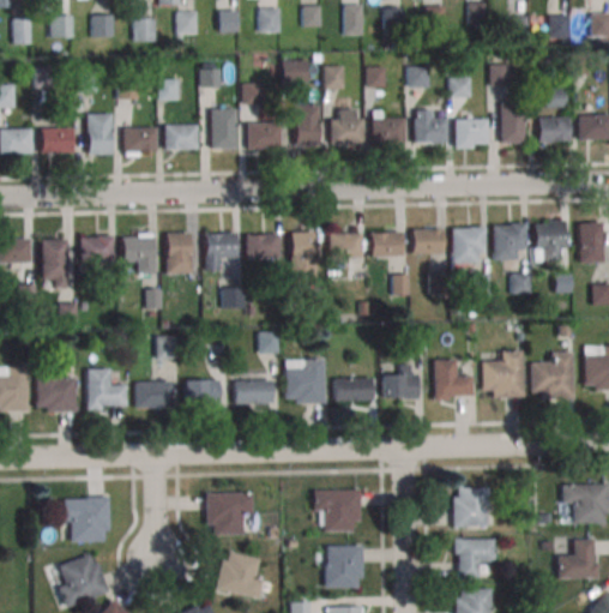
[(468,4),(487,2),(487,24),(469,24),(468,4)]
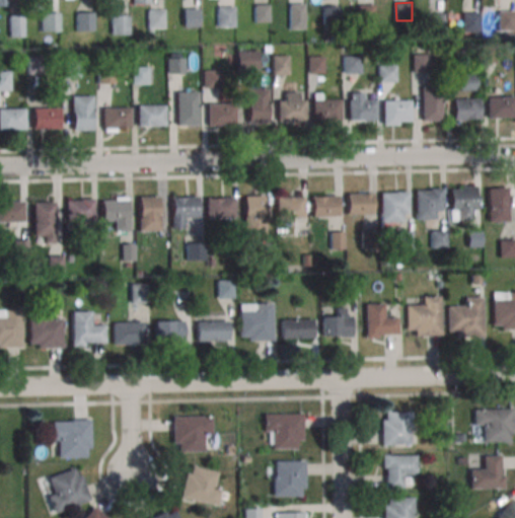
[(291,4),(307,4),(306,29),(291,30),(291,4)]
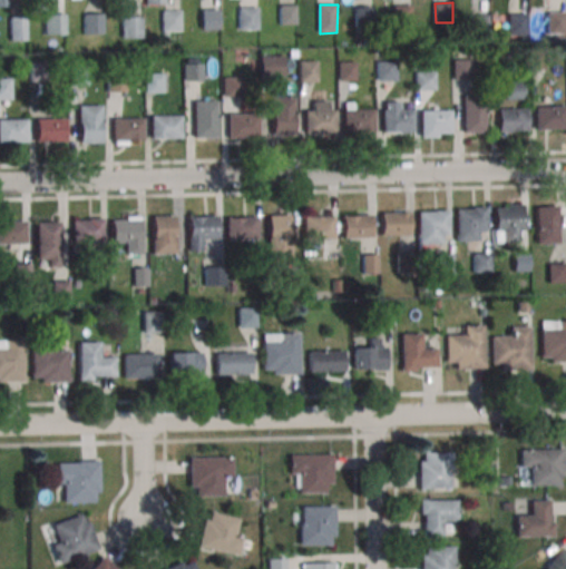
[(282,7),(299,6),(299,26),(282,26),(282,7)]
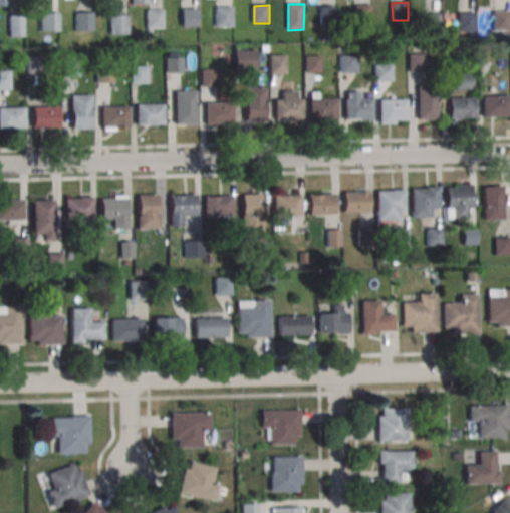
[(356,5),(373,5),(373,23),(356,23),(356,5)]
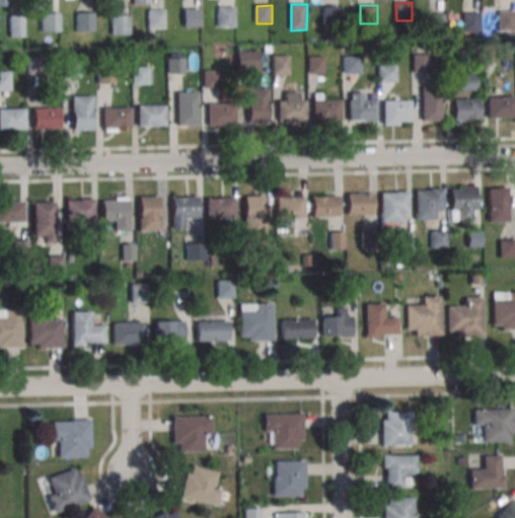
[(324,7),(342,7),(342,24),(324,24),(324,7)]
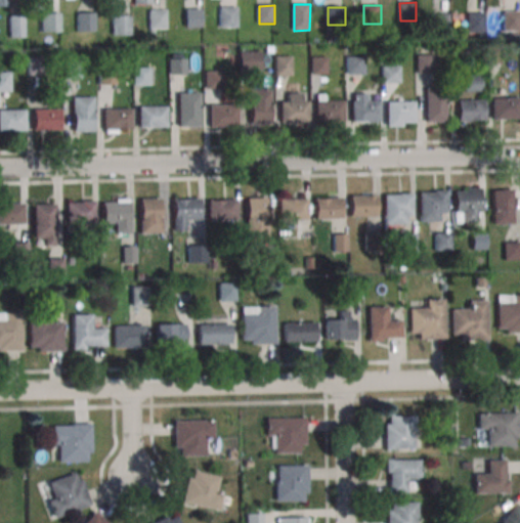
[(187,28),(204,28),(204,8),(187,8),(187,28)]
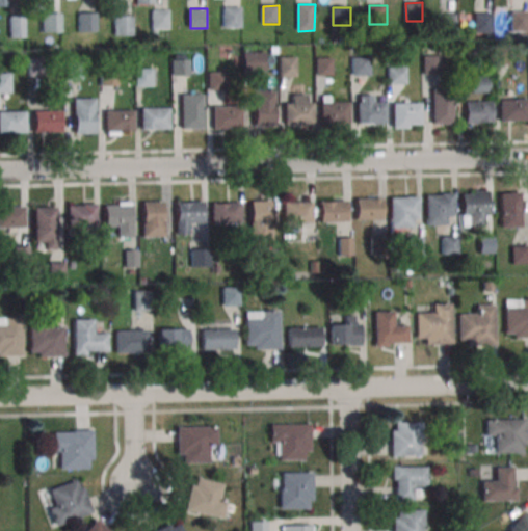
[(226,8),(243,8),(243,26),(226,26),(226,8)]
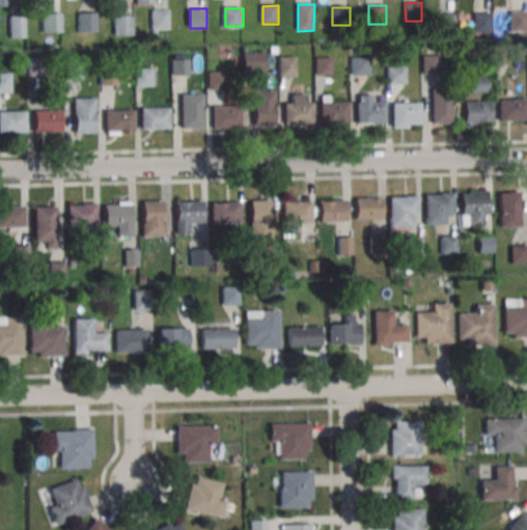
[(154,11),(170,11),(171,29),(154,30),(154,11)]
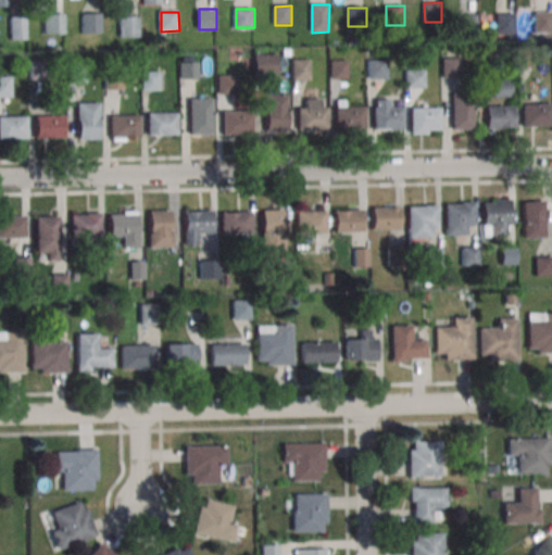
[(536,13),(551,13),(551,32),(537,33),(536,13)]
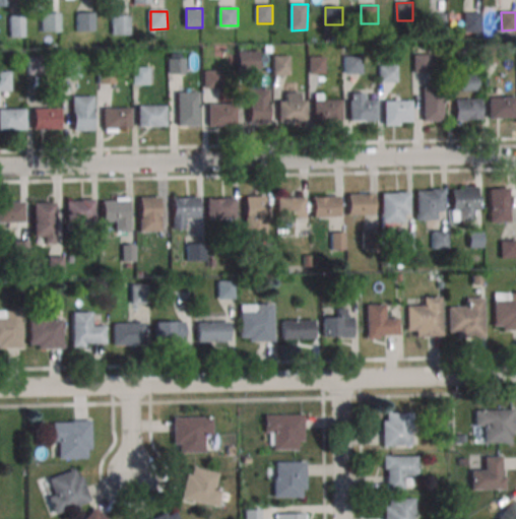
[(448,13),(431,13),(431,33),(448,33),(448,13)]
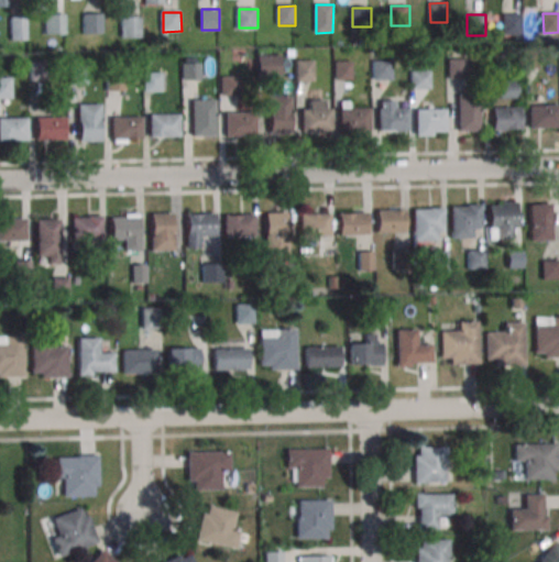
[(50,15),(67,15),(68,34),(50,35),(50,15)]
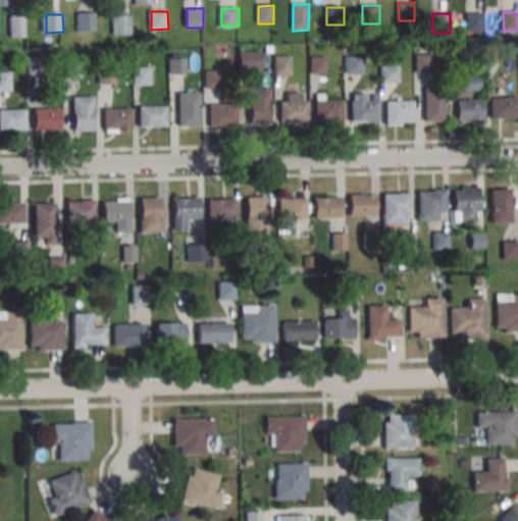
[(80,14),(97,14),(97,32),(80,32),(80,14)]
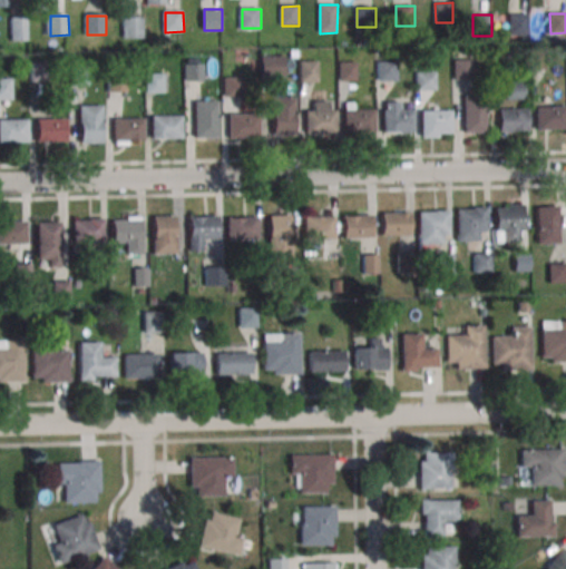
[(511,16),(530,16),(530,35),(511,35),(511,16)]
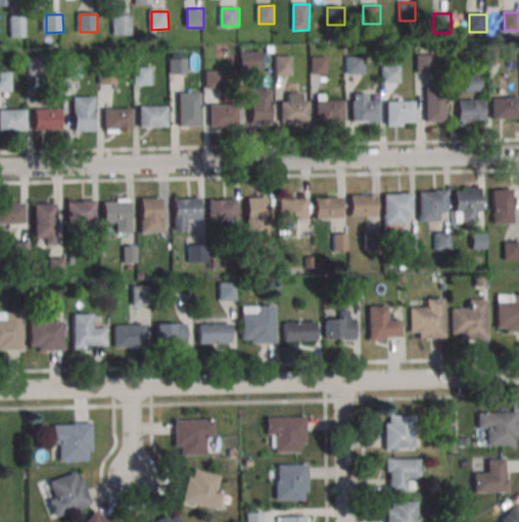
[(27,37),(27,15),(11,15),(11,37),(27,37)]
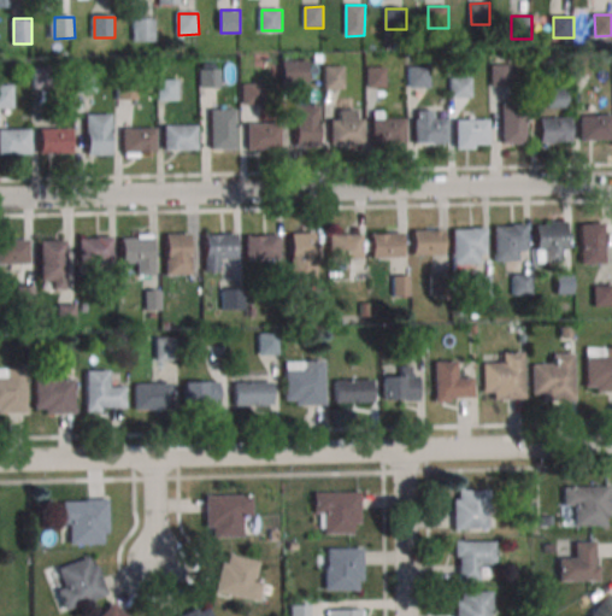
[(135,21),(156,21),(156,42),(136,42),(135,21)]
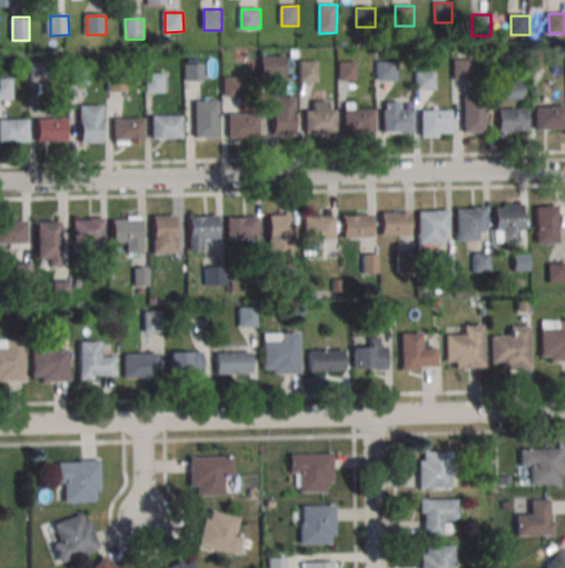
[(263,57),(286,56),(286,78),(263,78),(263,57)]
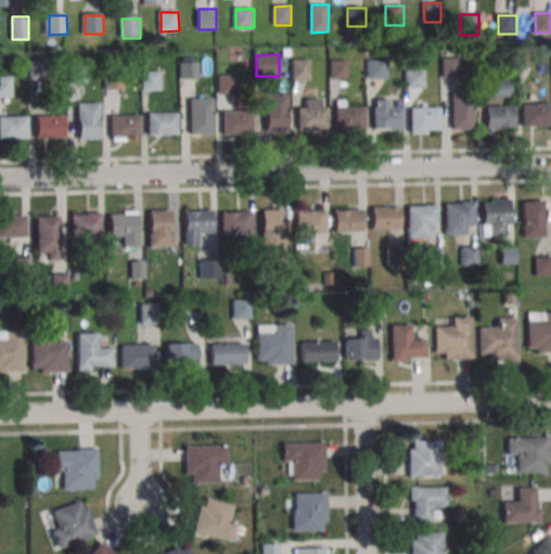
[(444,59),(462,59),(462,78),(444,78),(444,59)]
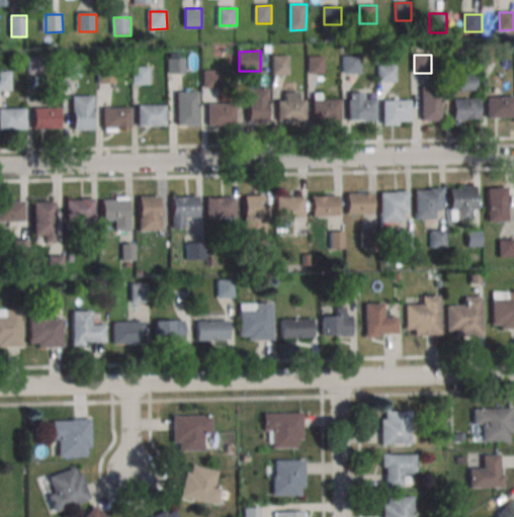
[(29,75),(46,75),(46,57),(29,57),(29,75)]
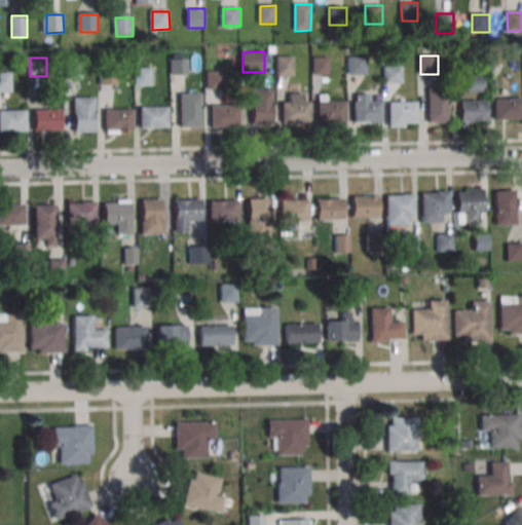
[(172,59),(189,58),(189,76),(172,76),(172,59)]
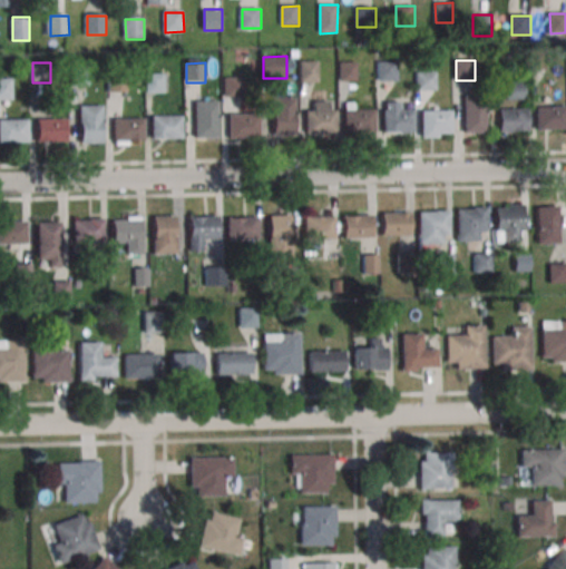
[(340,62),(359,62),(359,81),(340,81),(340,62)]
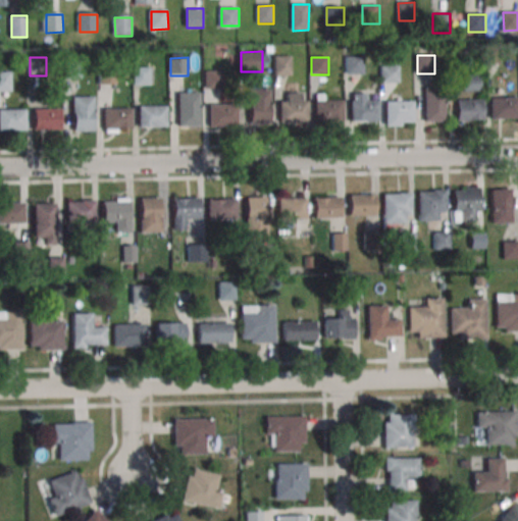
[(347,57),(364,57),(365,74),(347,74),(347,57)]
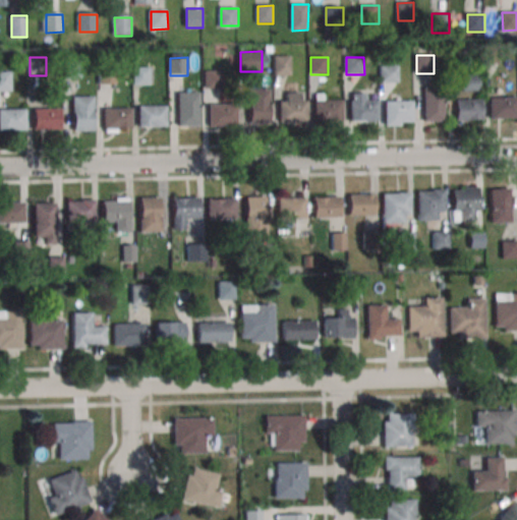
[(275,58),(292,58),(292,75),(276,75),(275,58)]
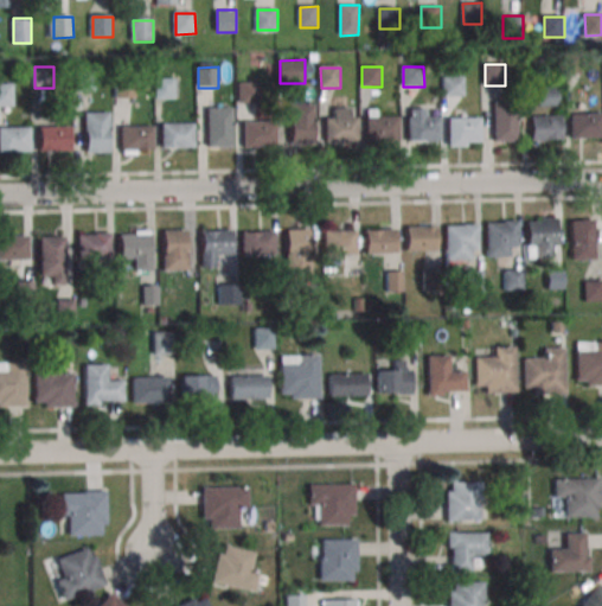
[(446,77),(466,77),(466,97),(446,97),(446,77)]
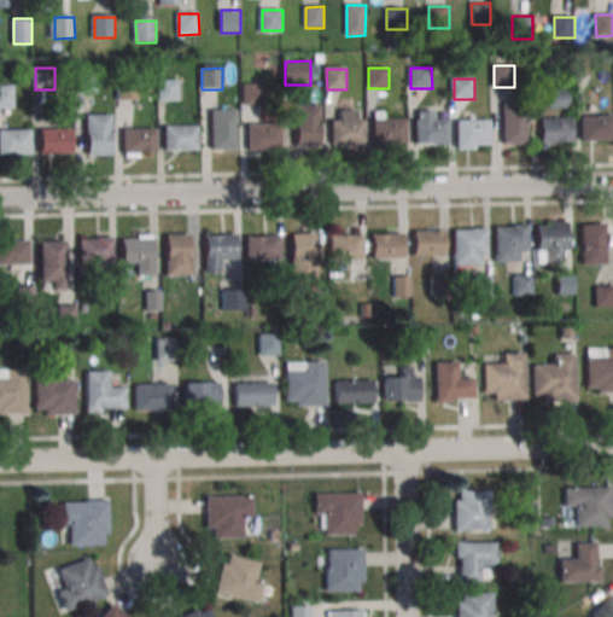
[(140,100),(139,80),(118,81),(120,102),(140,100)]
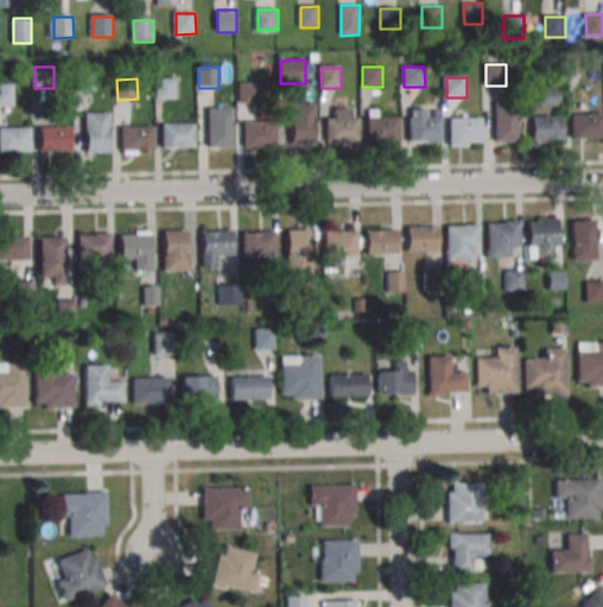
[(157,78),(177,78),(177,100),(158,100),(157,78)]
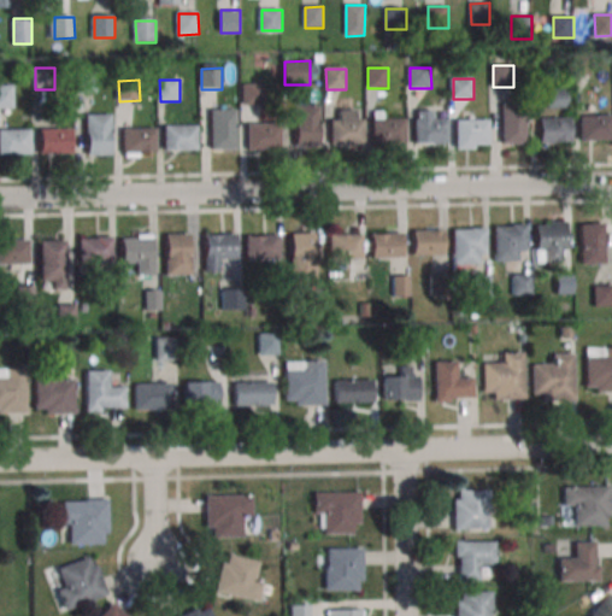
[(243,84),(264,83),(264,105),(243,105),(243,84)]
